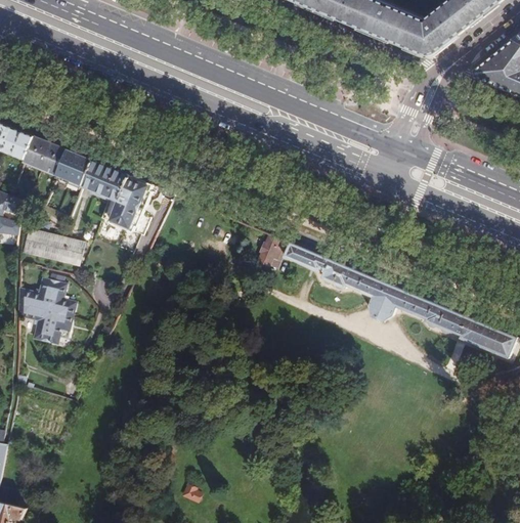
[(450,0),(423,23),(370,0),(309,0),(307,8),(427,58),(502,0),(450,0)]
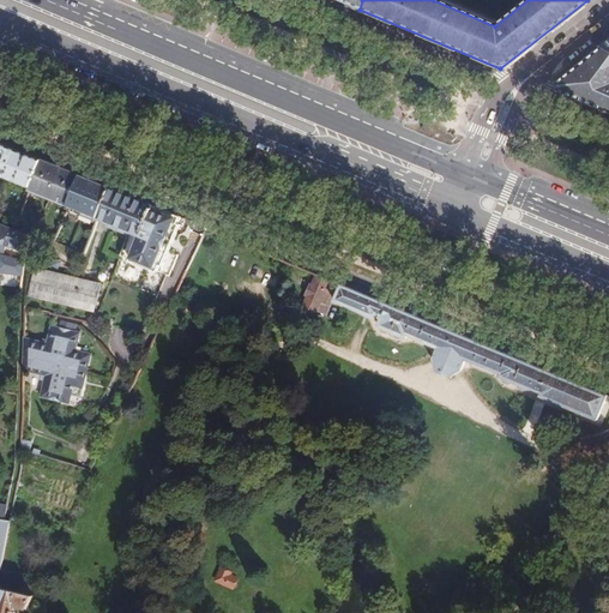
[(555,91),(608,113),(608,40),(555,84),(555,91)]
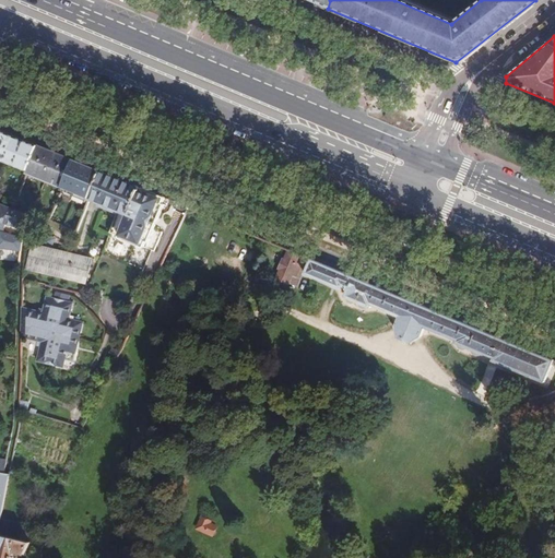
[(35,146),(0,132),(0,161),(25,171),(35,146)]
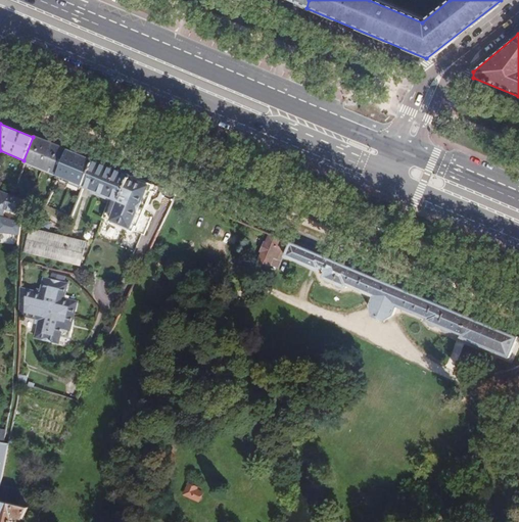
[(65,150),(33,137),(24,160),(22,162),(55,176),(56,175),(65,150)]
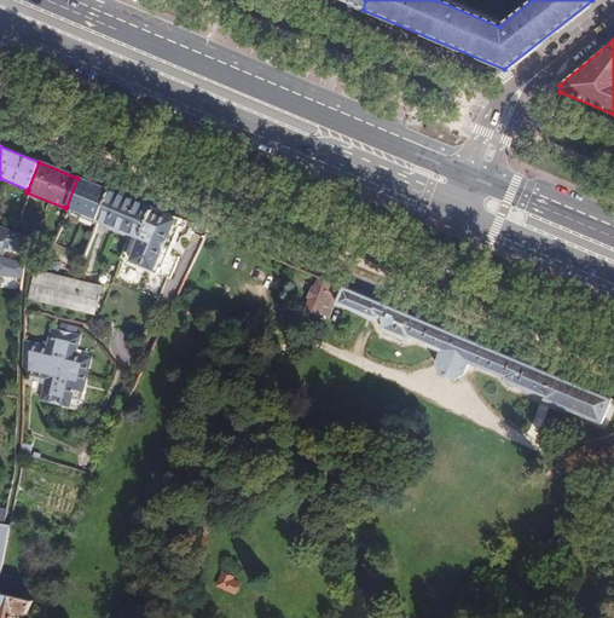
[(106,190),(77,178),(67,207),(96,219),(106,190)]
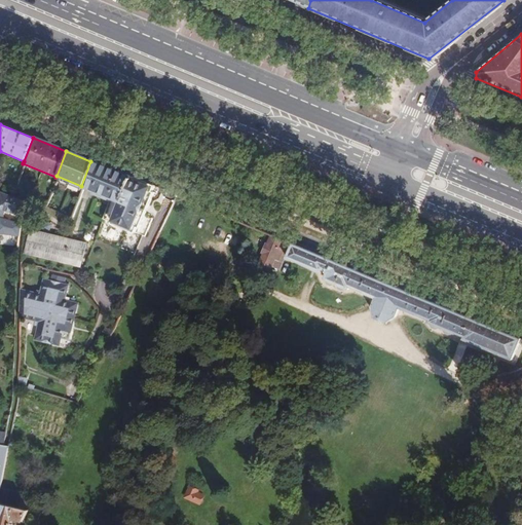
[(81,186),(80,187),(107,198),(112,185),(110,181),(114,171),(90,161),(81,186)]
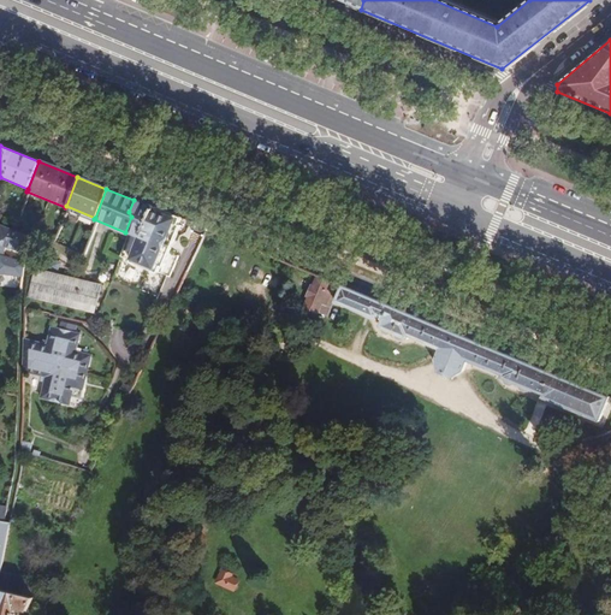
[(171,216),(134,200),(129,212),(131,217),(125,232),(138,237),(140,236),(160,243),(171,216)]
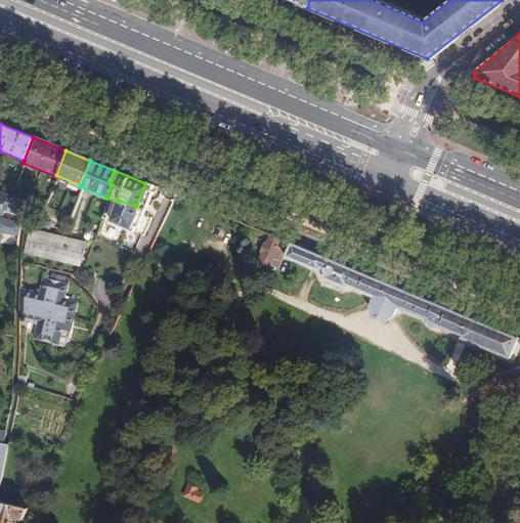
[(9,198),(0,193),(0,208),(18,215),(22,204),(9,198)]
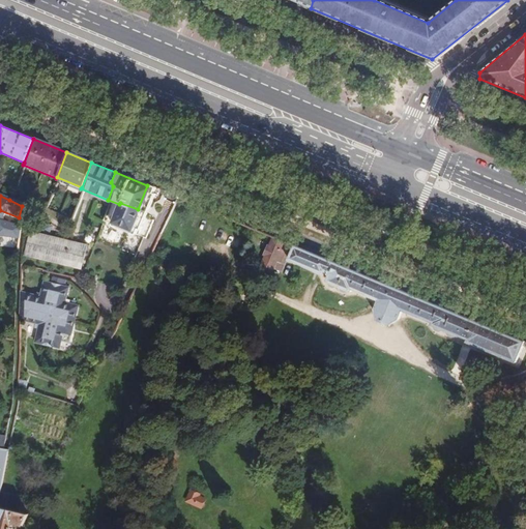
[(93,203),(78,197),(68,221),(83,227),(93,203)]
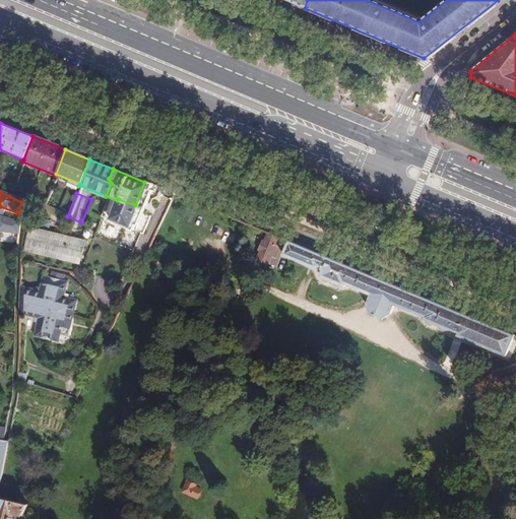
[(80,242),(25,229),(20,251),(75,263),(80,242)]
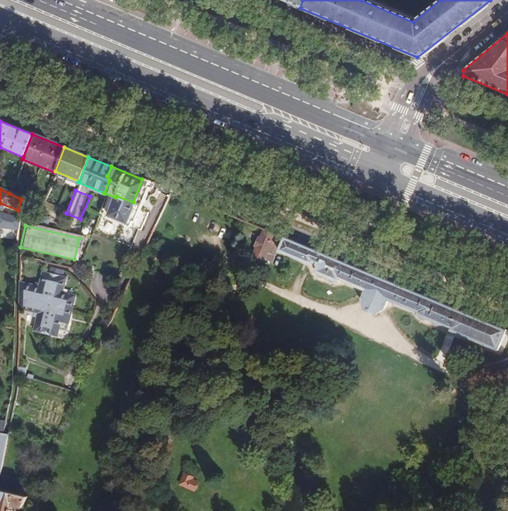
[(272,233),(262,228),(258,238),(255,237),(252,246),(254,247),(251,254),(261,258),(264,251),(265,251),(269,242),(268,241),(272,233)]
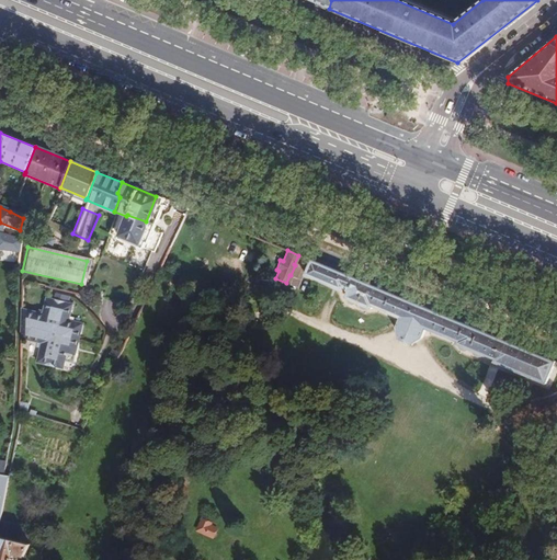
[(0,261),(14,262),(15,253),(0,251),(0,261)]
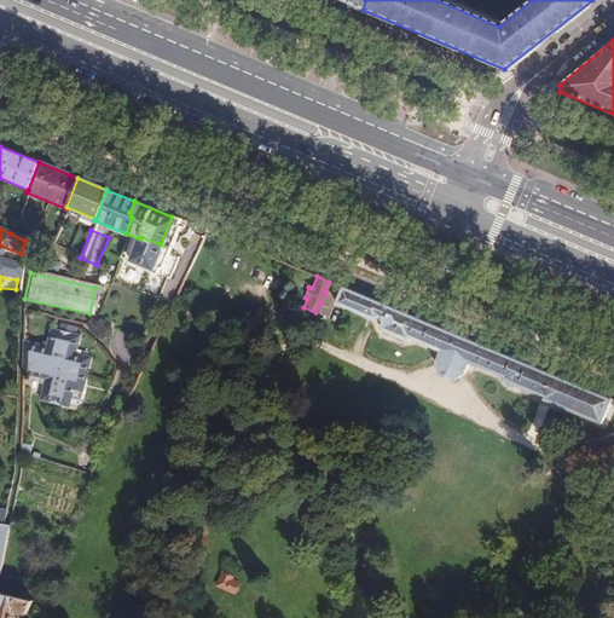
[(319,304),(316,312),(326,317),(332,302),(340,286),(329,282),(324,292),(325,293),(320,304),(319,304)]
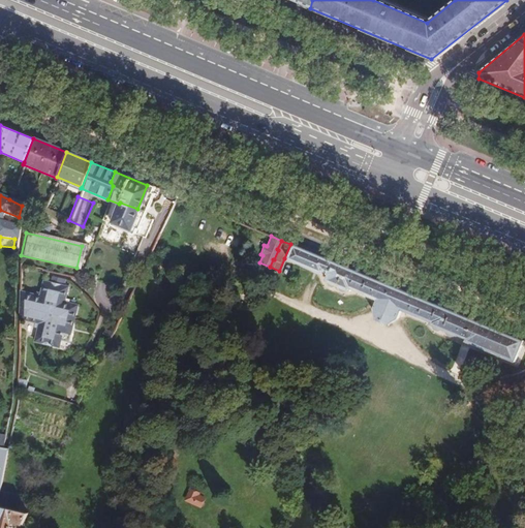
[(513,363),(521,341),(480,323),(290,244),(284,258),(320,273),(321,271),(326,273),(322,280),(326,281),(327,285),(331,286),(334,285),(337,286),(339,289),(342,291),(345,289),(347,290),(348,288),(375,300),(371,308),(373,319),(385,324),(395,318),(399,310),(428,322),(427,324),(431,325),(432,329),(435,331),(439,330),(442,331),(444,335),(449,336),(453,335),(455,337),(456,336),(464,340),(463,342),(513,363)]
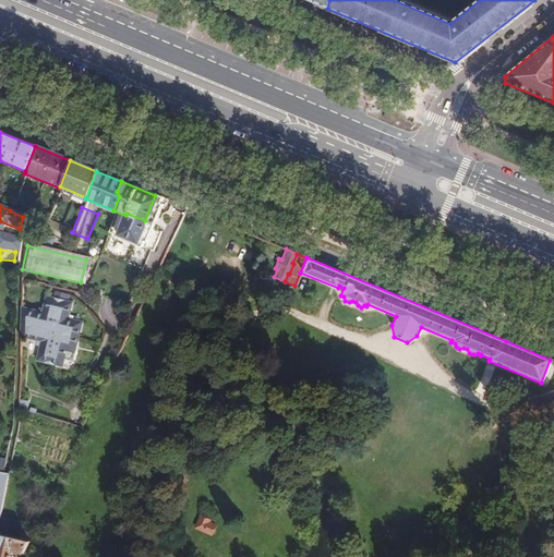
[(32,309),(19,309),(19,326),(31,328),(32,309)]
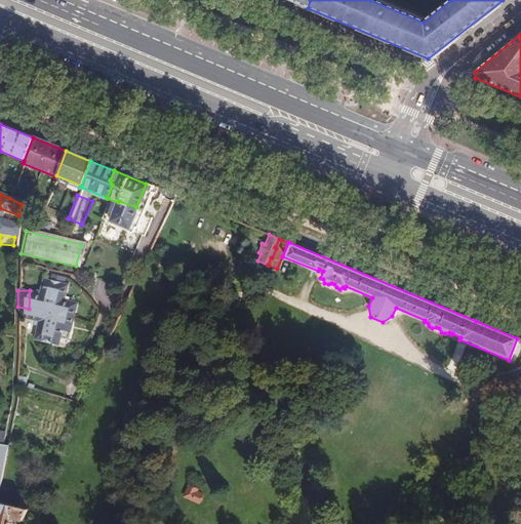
[(69,328),(71,318),(29,309),(17,307),(16,318),(69,328)]
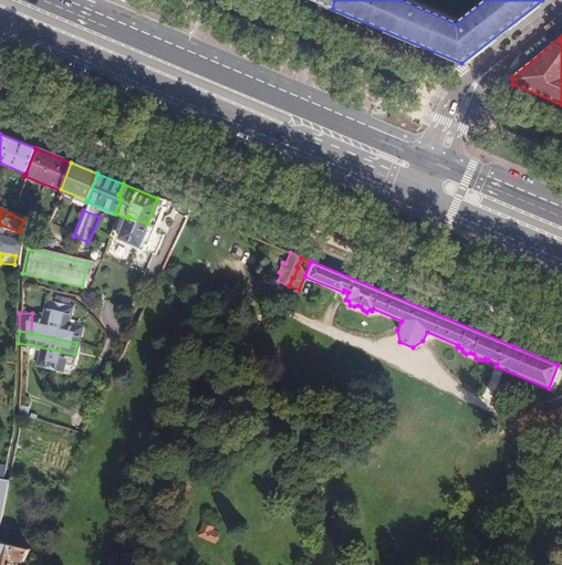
[(16,399),(16,415),(27,418),(29,407),(24,401),(16,399)]
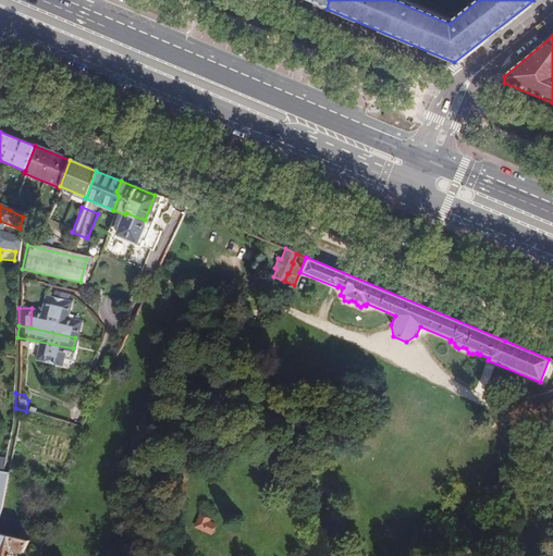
[(78,424),(82,417),(68,414),(66,421),(78,424)]
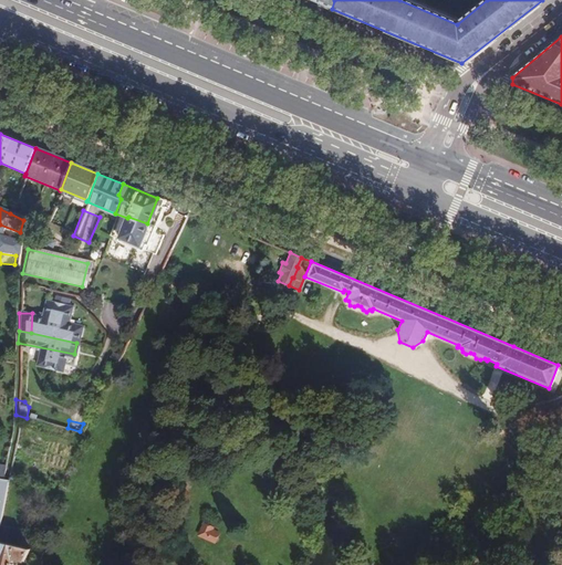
[(195,539),(214,544),(218,530),(199,524),(195,539)]
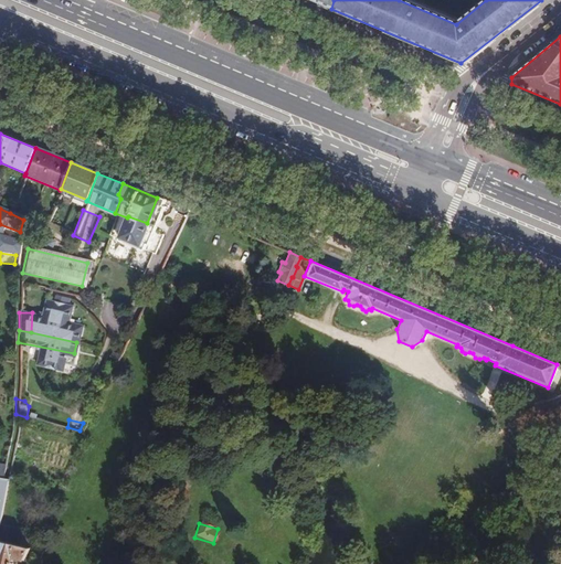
[(22,533),(0,528),(0,545),(28,551),(30,541),(21,540),(22,533)]
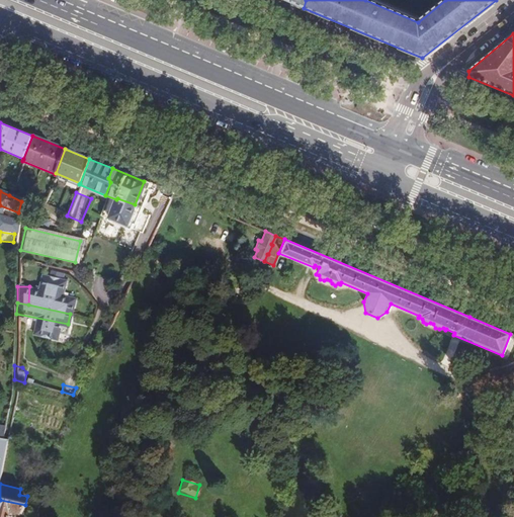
[(20,516),(21,514),(25,505),(0,500),(0,516),(20,516)]
